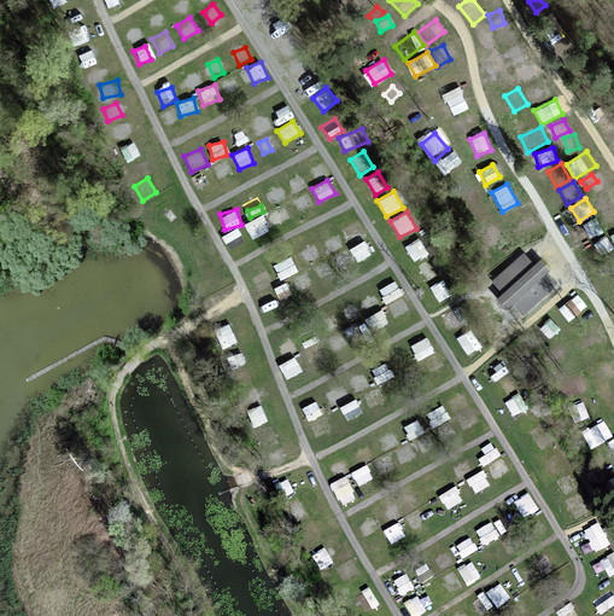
[(252,238),(269,228),(261,214),(244,225),(252,238)]
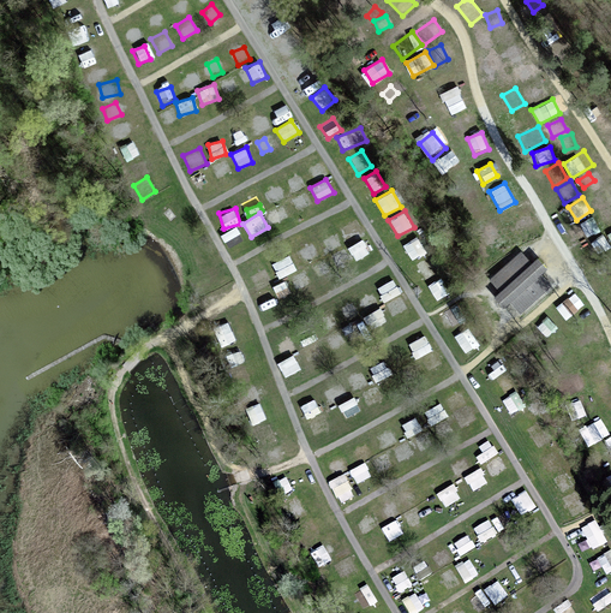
[(504,222),(511,233),(523,226),(515,215),(504,222)]
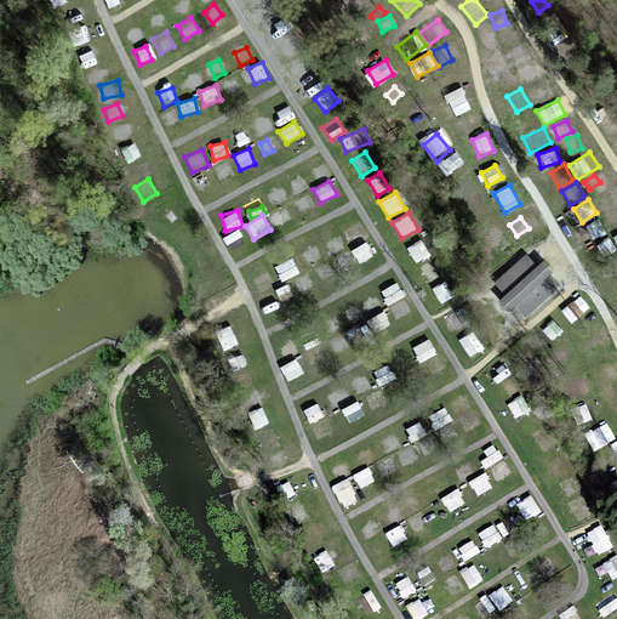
[(360,220),(341,231),(349,246),(369,236),(360,220)]
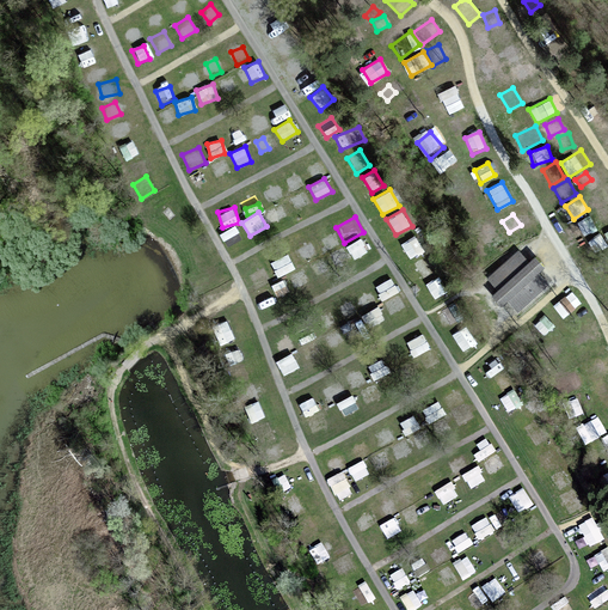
[(582,235),(595,229),(588,217),(576,223),(582,235)]
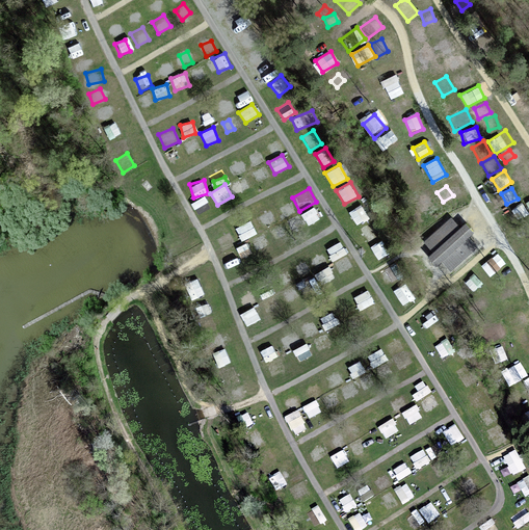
[(204,197),(191,203),(193,208),(206,203),(204,197)]
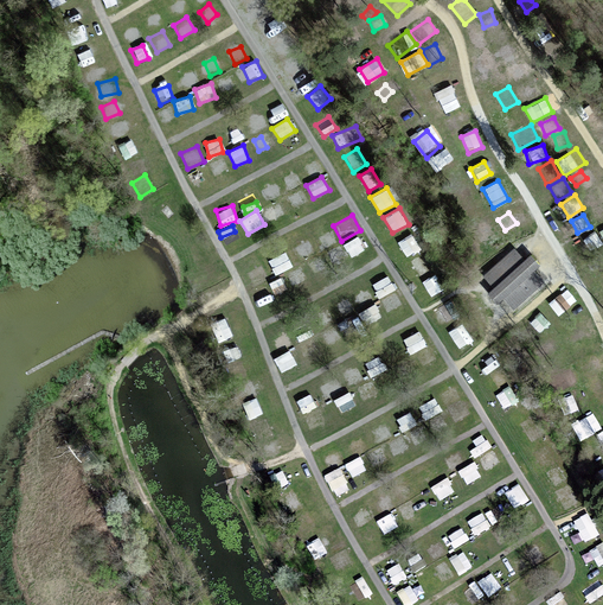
[(320,252),(335,243),(328,231),(314,239),(320,252)]
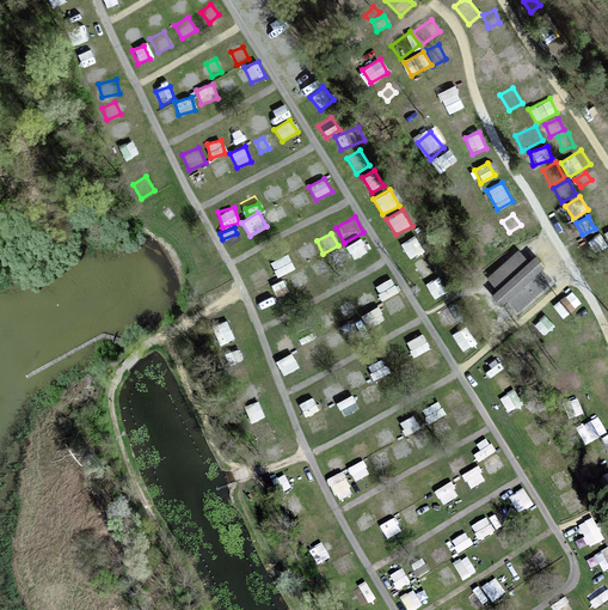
[(410,260),(424,250),(413,236),(400,244),(410,260)]
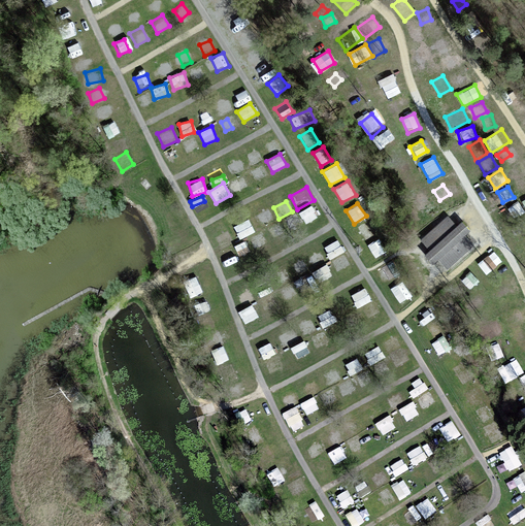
[(304,224),(317,216),(310,205),(298,212),(304,224)]
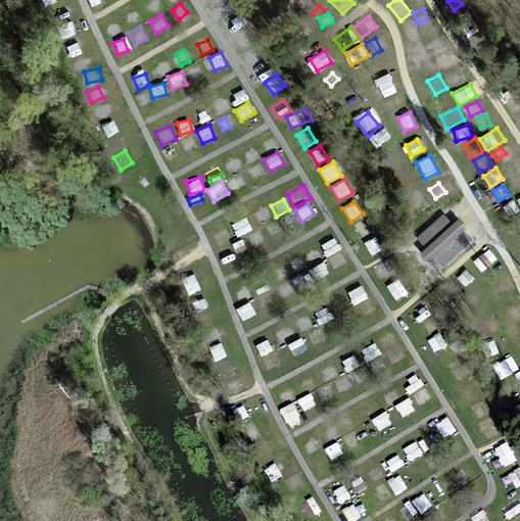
[(266,206),(253,214),(258,224),(272,218),(266,206)]
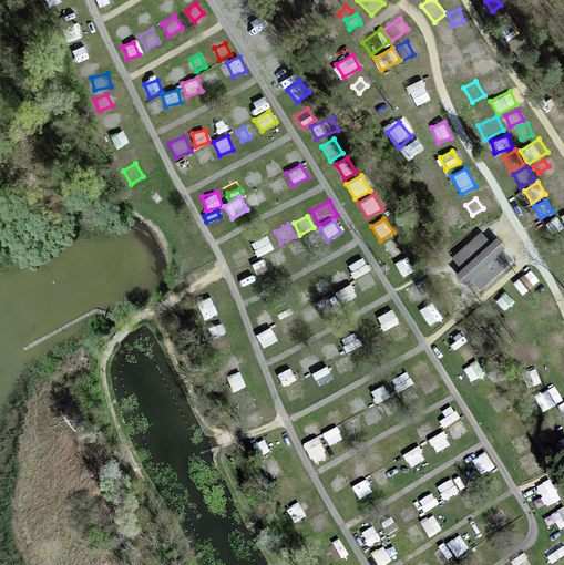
[(267,235),(250,244),(257,256),(274,248),(267,235)]
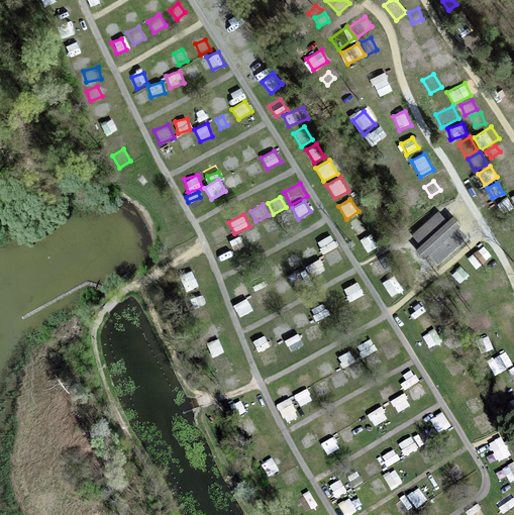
[(356,235),(368,228),(360,215),(348,222),(356,235)]
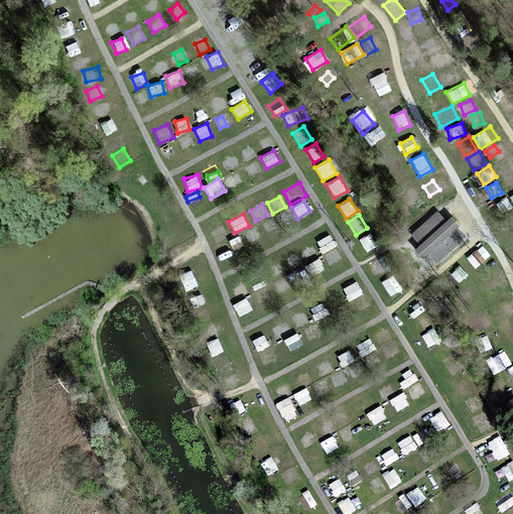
[(512,215),(502,223),(507,232),(512,229),(512,215)]
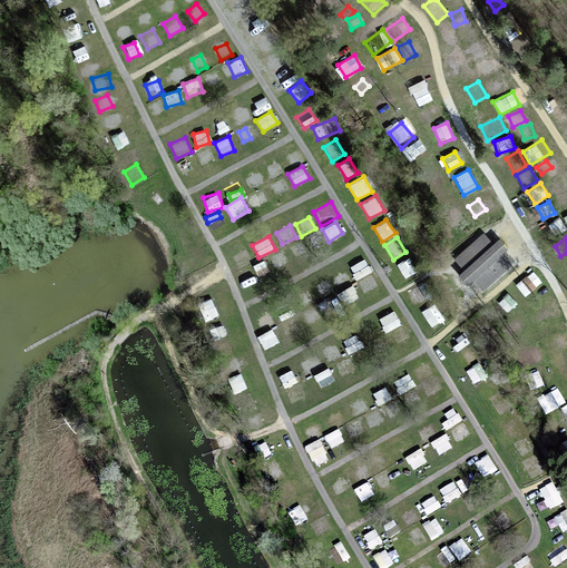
[(481,238),(455,263),(462,272),(456,277),(463,285),(470,280),(478,289),(505,264),(497,256),(504,250),(496,242),(489,247),(481,238)]
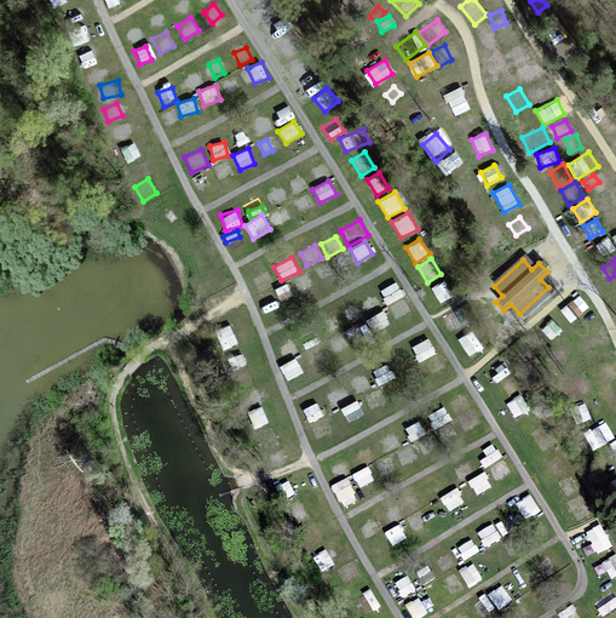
[(266,272),(257,276),(263,290),(272,285),(266,272)]
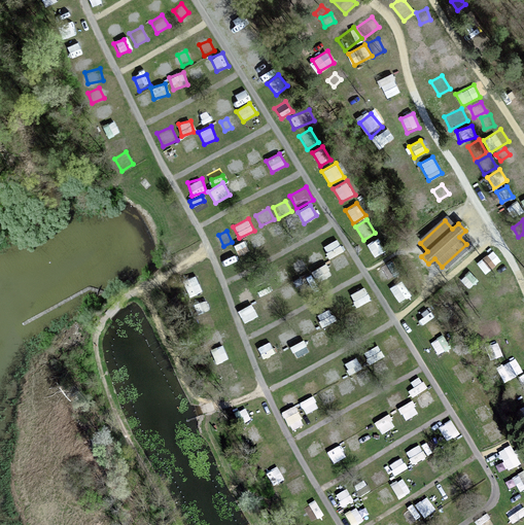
[(252,248),(266,243),(260,232),(247,238),(252,248)]
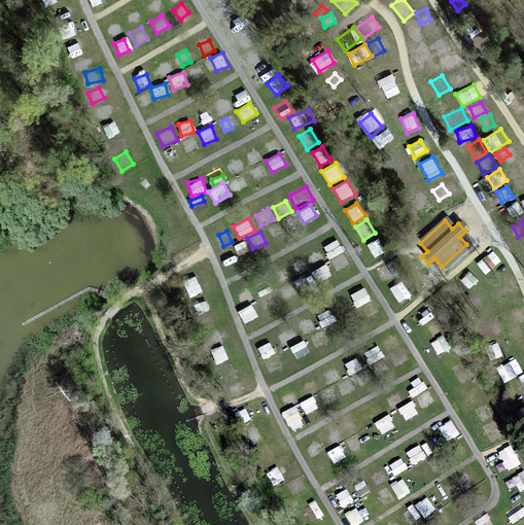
[(339,239),(323,245),(327,257),(343,252),(339,239)]
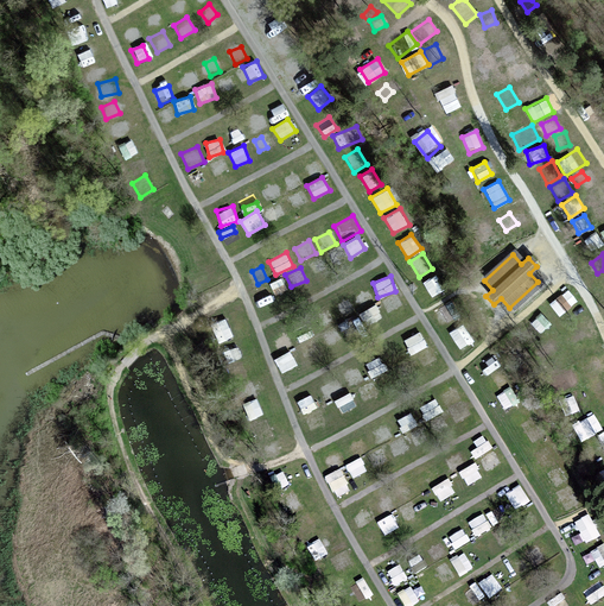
[(281,278),(269,282),(274,295),(286,291),(281,278)]
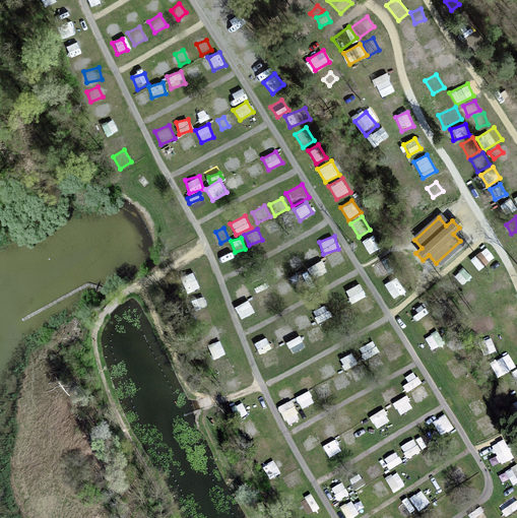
[(372,255),(381,250),(374,239),(366,244),(372,255)]
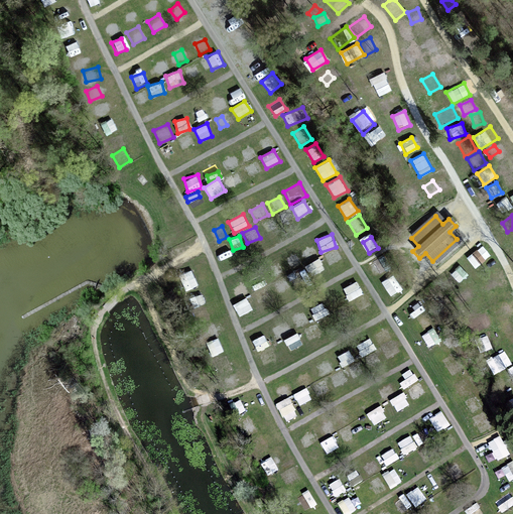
[(217,259),(229,253),(224,242),(212,248),(217,259)]
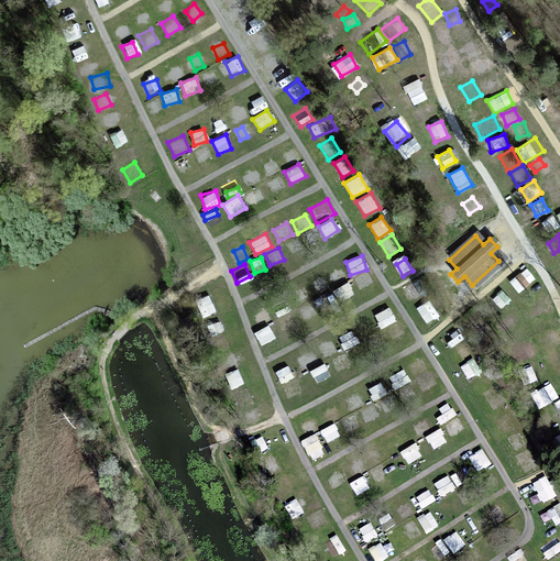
[(517,292),(536,278),(527,266),(508,281),(517,292)]
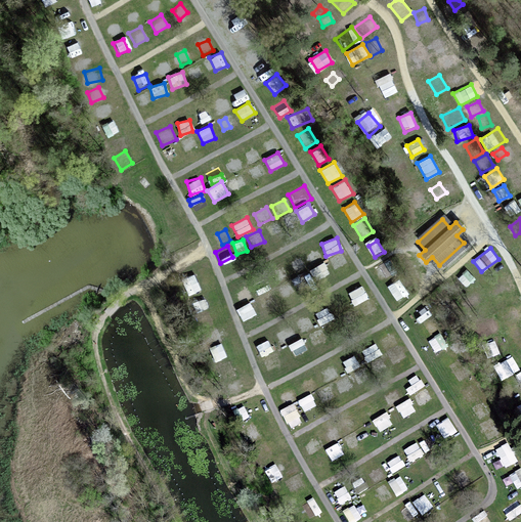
[(334,270),(348,262),(342,251),(328,259),(334,270)]
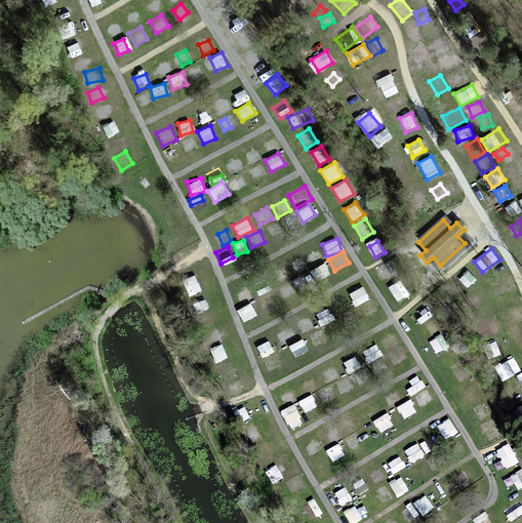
[(378,282),(397,271),(391,259),(371,271),(378,282)]
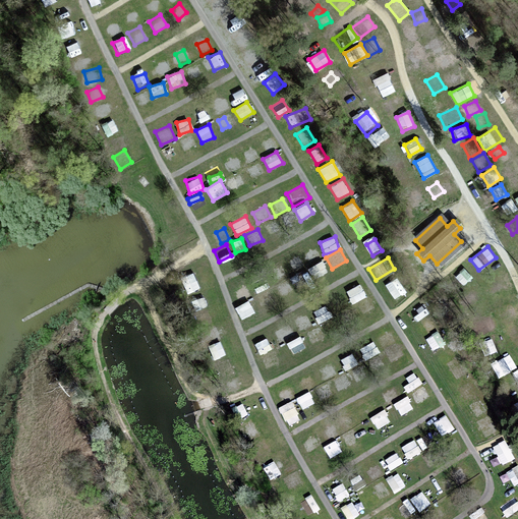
[(307,268),(314,279),(328,271),(322,260),(307,268)]
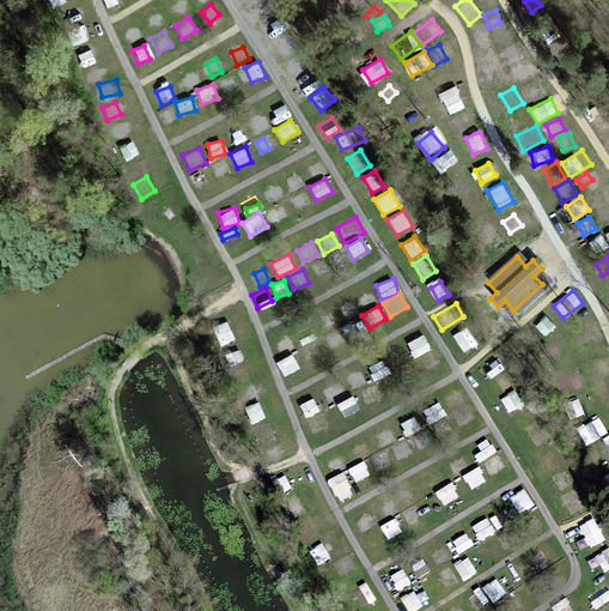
[(329,310),(316,319),(324,333),(339,325),(329,310)]
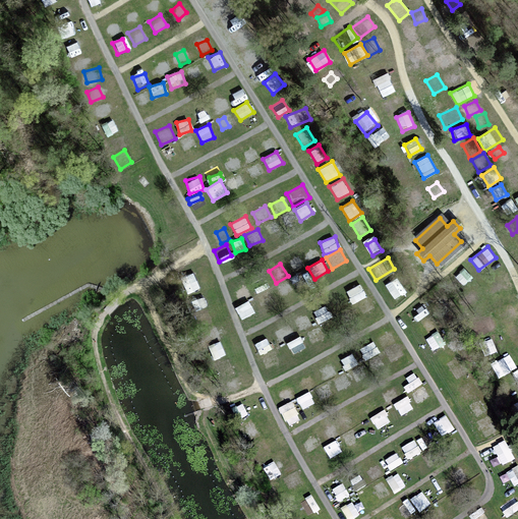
[(460,283),(469,277),(464,269),(455,275),(460,283)]
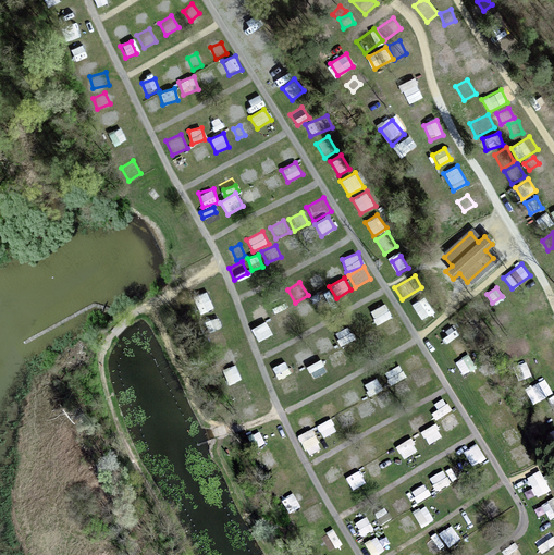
[(329,288),(310,296),(316,310),(335,301),(329,288)]
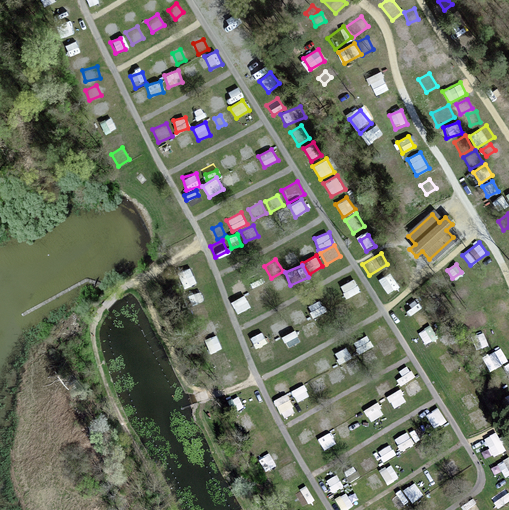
[(355,279),(340,284),(345,298),(360,292),(355,279)]
